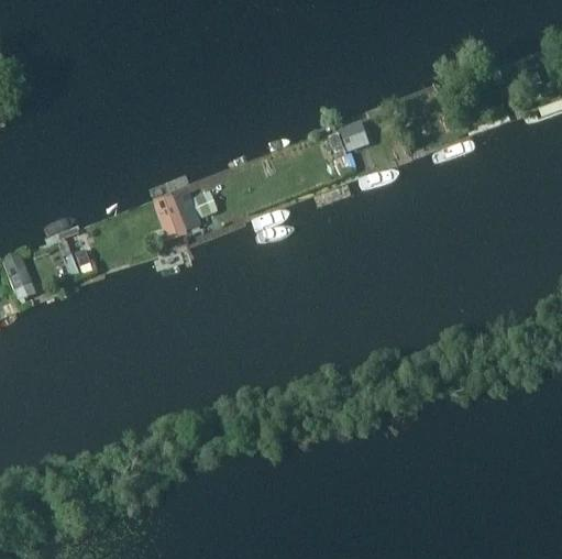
[(362,121),(342,129),(350,150),(370,143),(362,121)]
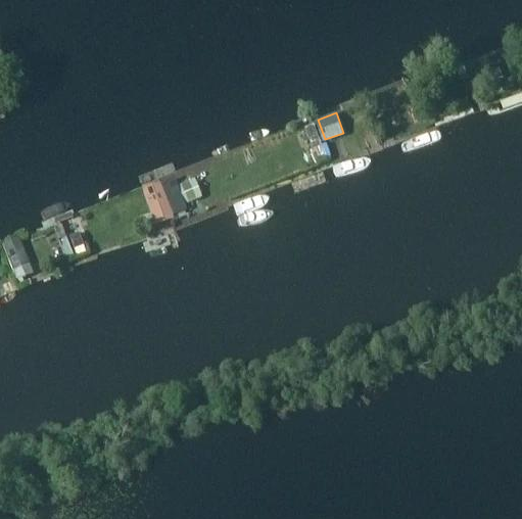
[(175,178),(162,182),(174,214),(187,208),(175,178)]
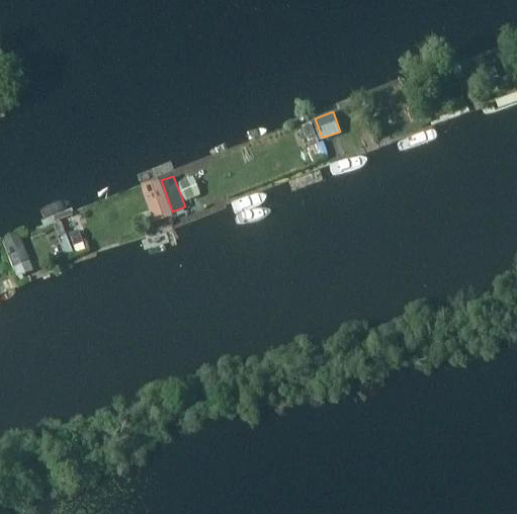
[(193,176),(176,183),(182,200),(199,193),(193,176)]
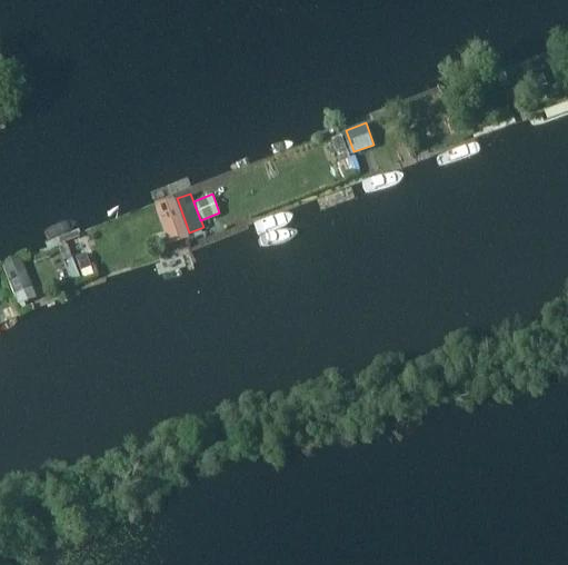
[(175,199),(157,205),(165,227),(176,224),(182,238),(189,236),(175,199)]
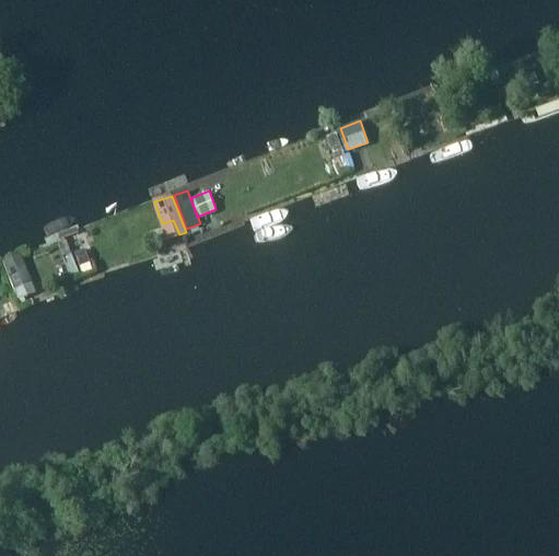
[(84,247),(76,251),(80,264),(89,261),(84,247)]
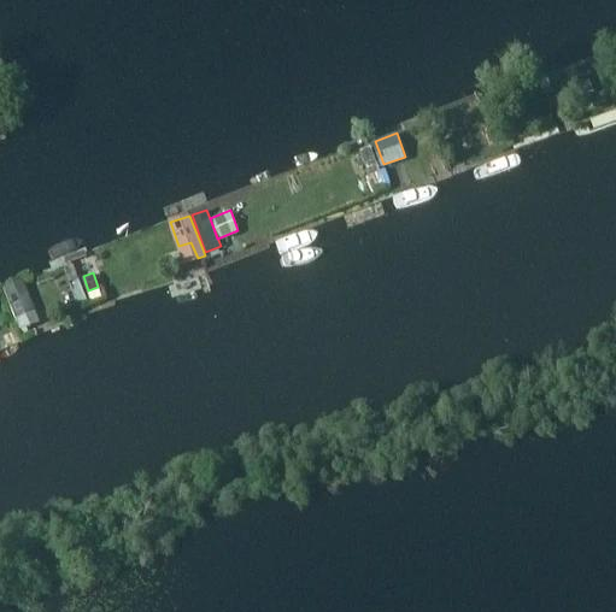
[(22,281),(3,288),(16,317),(34,310),(22,281)]
